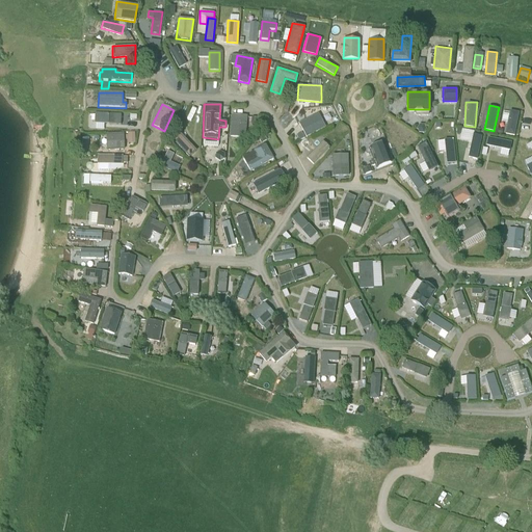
[(505,133),(514,135),(520,111),(510,109),(505,133)]
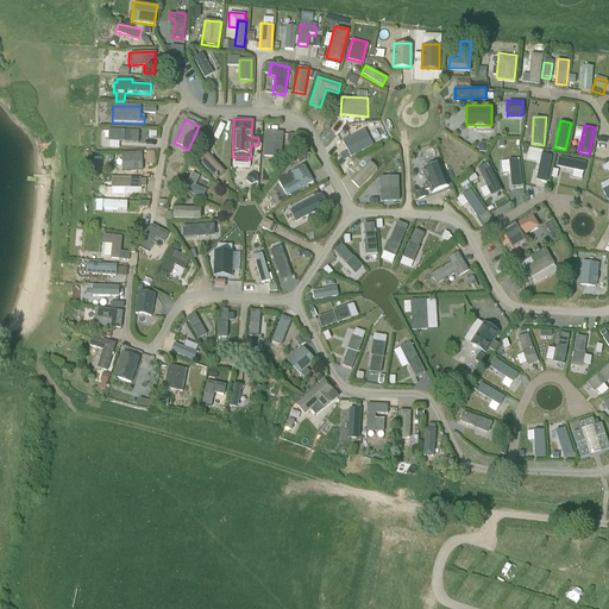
[(138,138),(139,129),(110,127),(108,137),(138,138)]
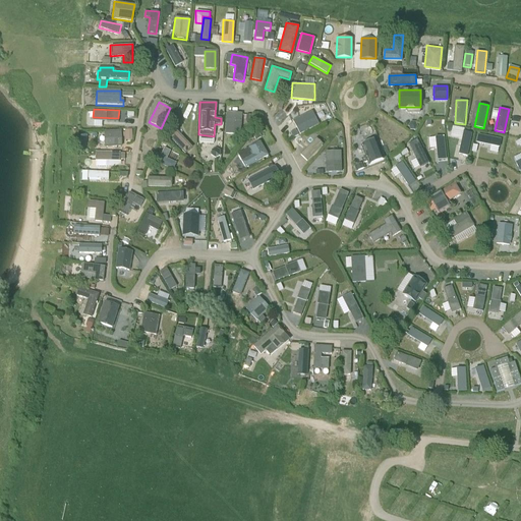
[(311,111),(293,121),(299,133),(319,123),(311,111)]
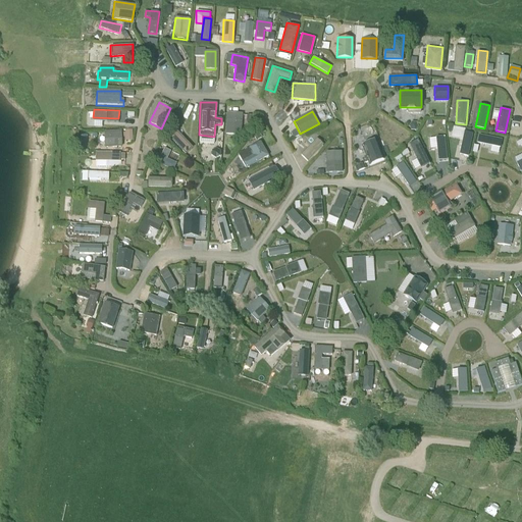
[(241,135),(242,113),(226,112),(225,135),(241,135)]
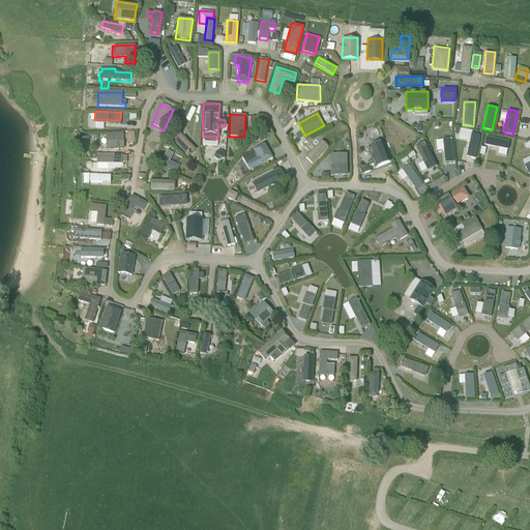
[(185,125),(182,119),(177,121),(181,127),(185,125)]
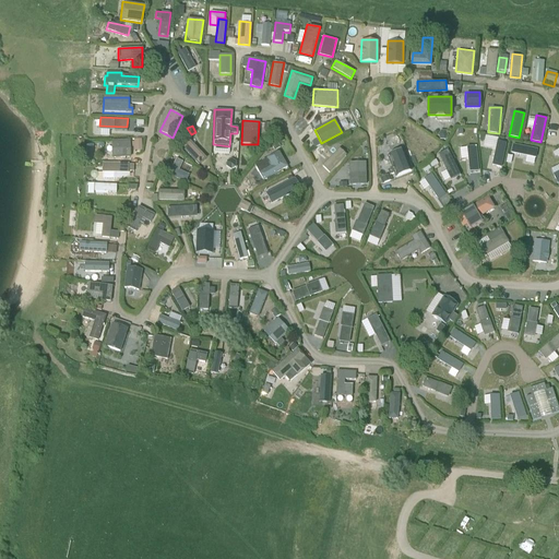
[(317,140),(311,143),(314,149),(320,145),(317,140)]
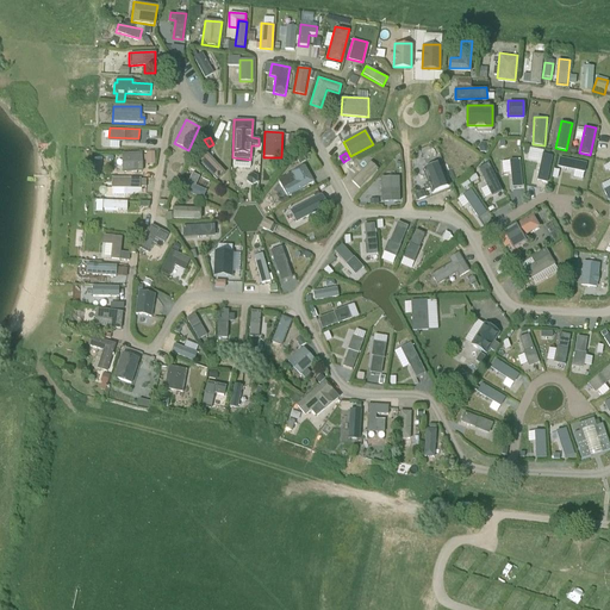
[(142,170),(141,154),(122,154),(123,172),(142,170)]
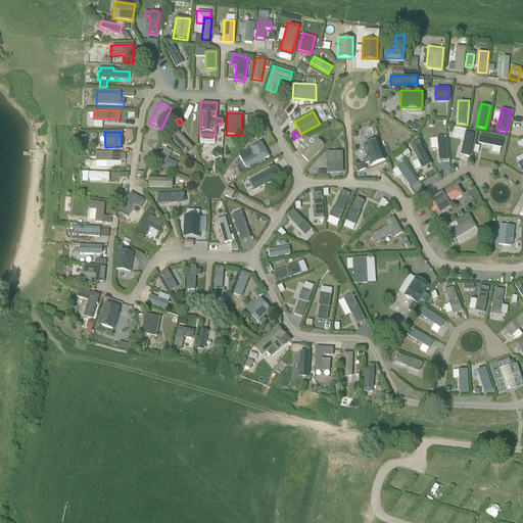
[(175,138),(187,151),(192,146),(180,133),(175,138)]
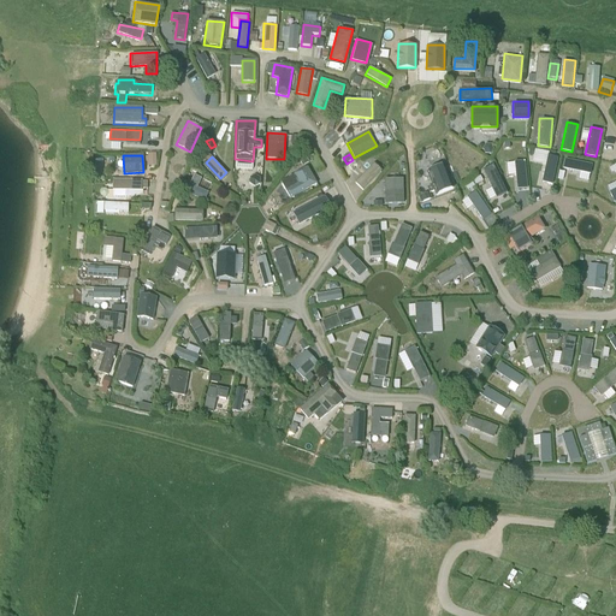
[(304,157),(298,160),(302,166),(308,163),(304,157)]
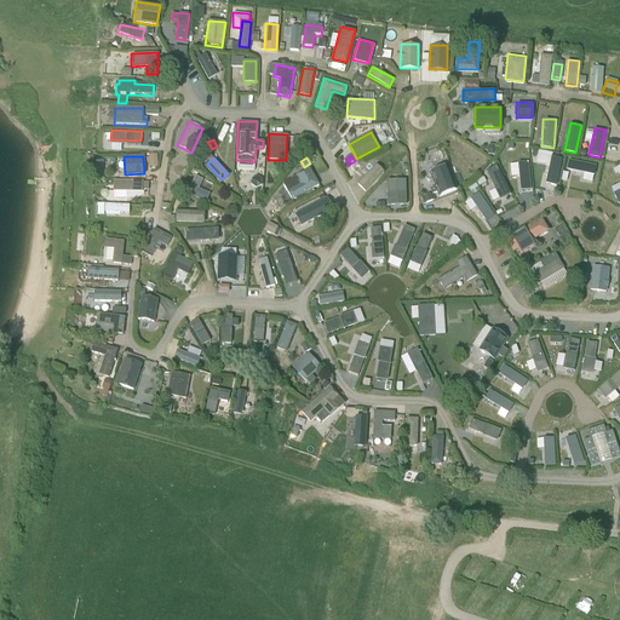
[(577,178),(592,182),(596,165),(569,159),(566,172),(578,174),(577,178)]
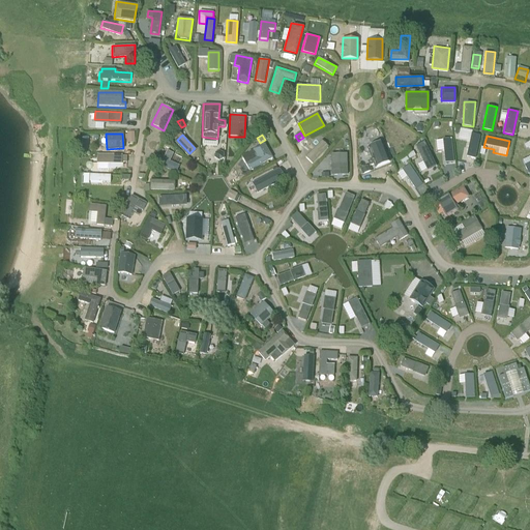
[(437,150),(444,149),(446,163),(454,162),(450,138),(435,140),(437,150)]
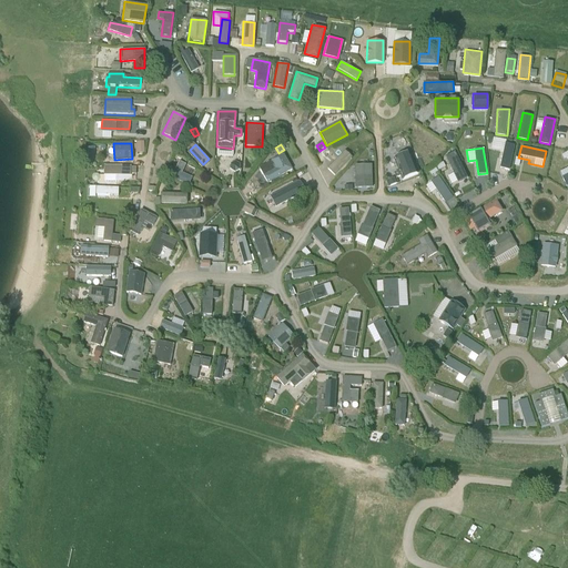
[(334,175),(353,158),(345,150),(327,168),(334,175)]
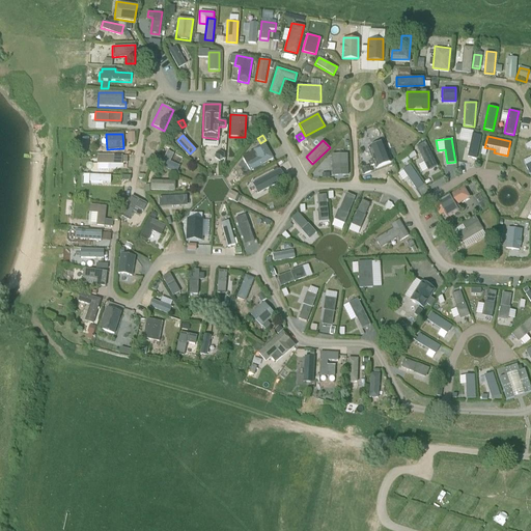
[(367,147),(375,169),(391,162),(383,141),(367,147)]
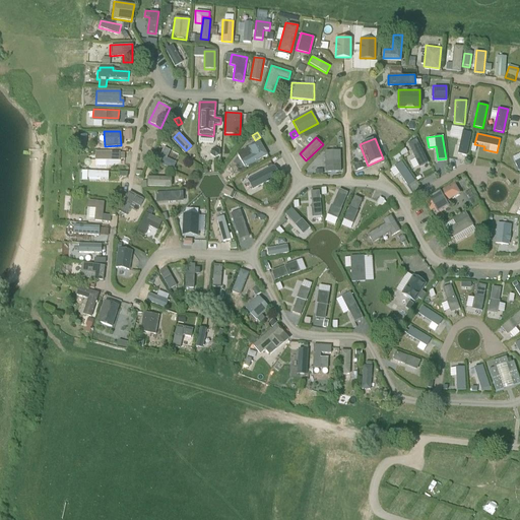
[(416,138),(403,144),(414,169),(428,163),(416,138)]
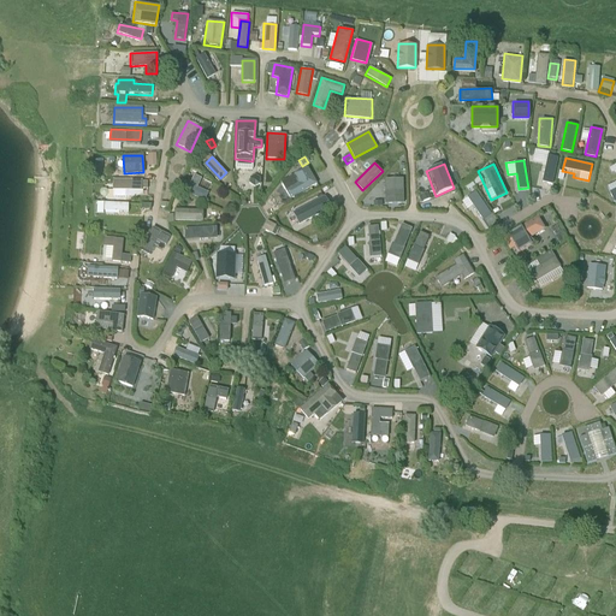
[(292,175),(298,183),(285,190),(290,199),(317,184),(306,166),(292,175)]
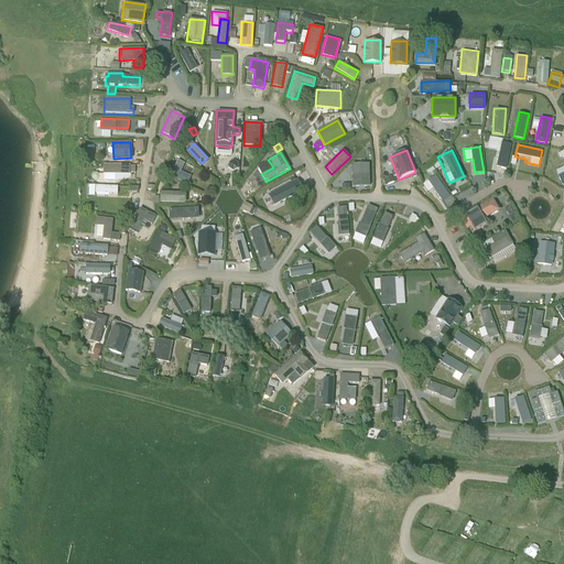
[(368,164),(353,164),(354,187),(369,187),(368,164)]
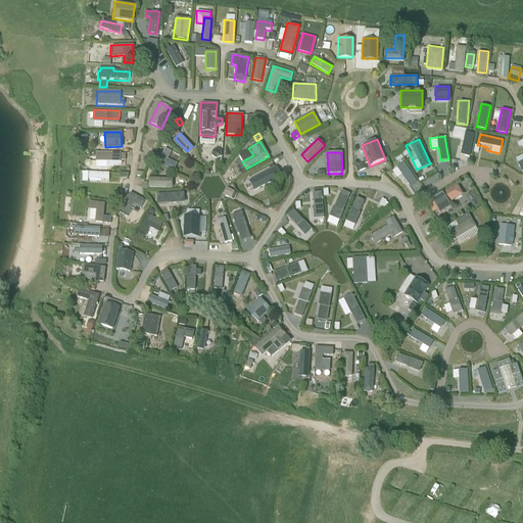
[(121,154),(96,153),(96,162),(121,162),(121,161),(121,154)]
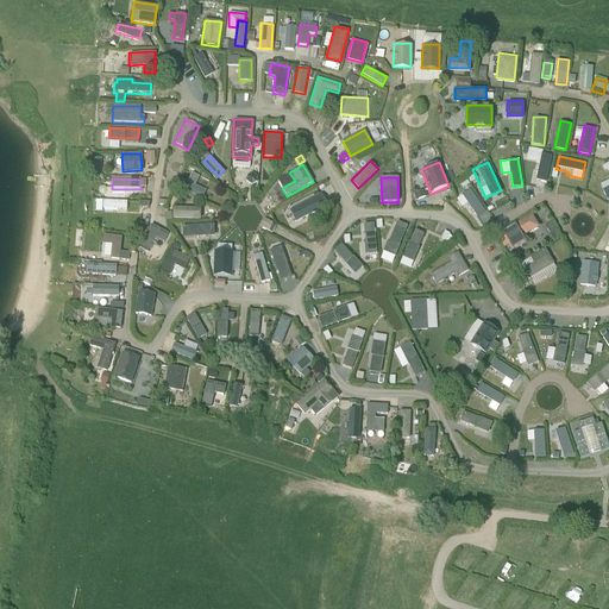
[(182,190),(202,200),(206,192),(186,182),(182,190)]
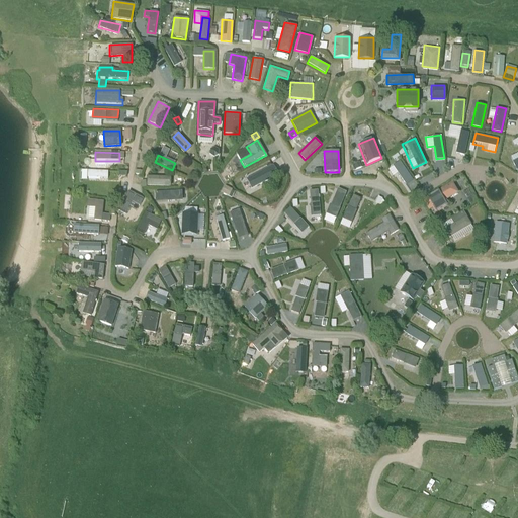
[(392,175),(399,172),(405,184),(412,180),(401,160),(387,167),(392,175)]
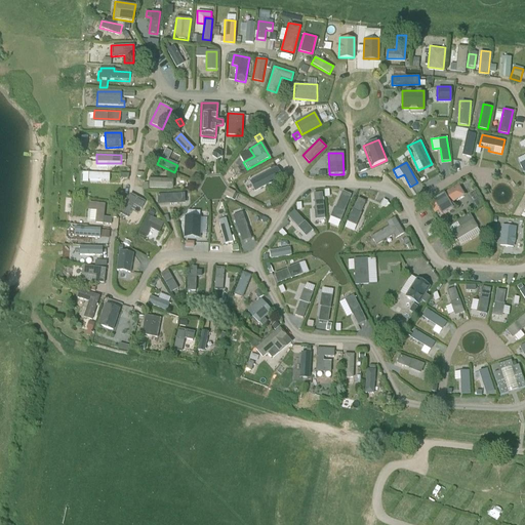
[(249,179),(254,190),(283,176),(278,166),(249,179)]
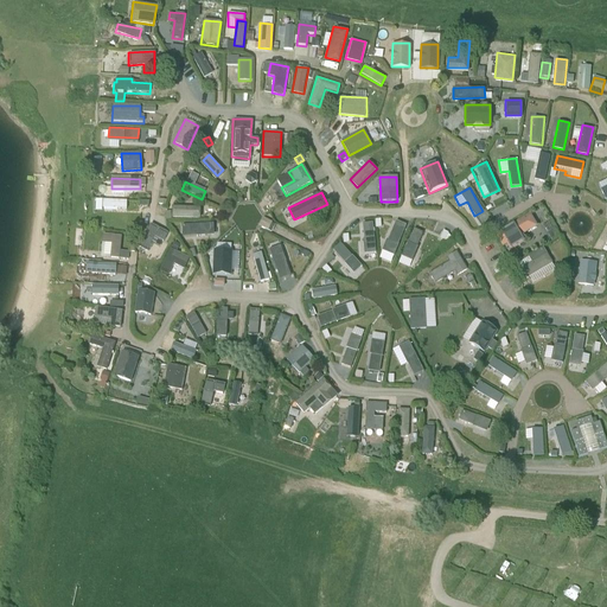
[(200,217),(200,205),(170,205),(170,217),(200,217)]
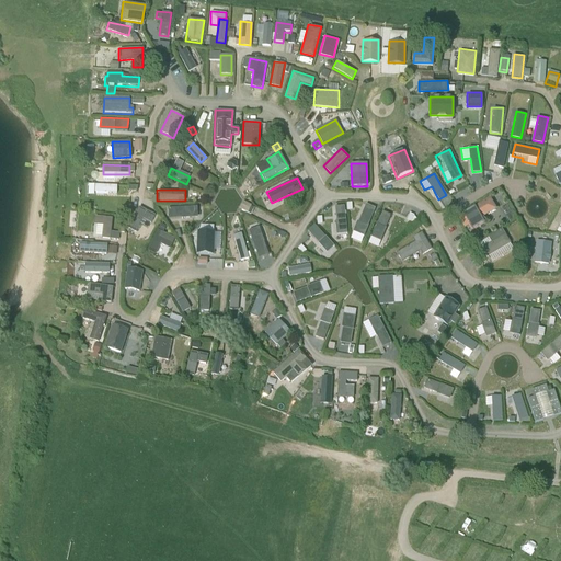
[(489,198),(457,218),(464,230),(468,228),(471,233),(483,225),(481,220),(496,210),(489,198)]
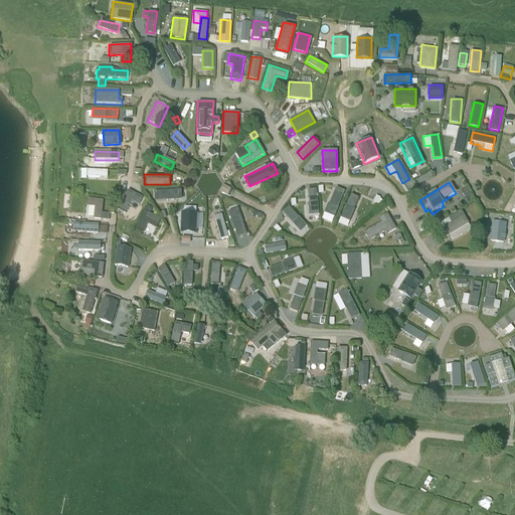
[(227,196),(230,190),(224,187),(221,193),(227,196)]
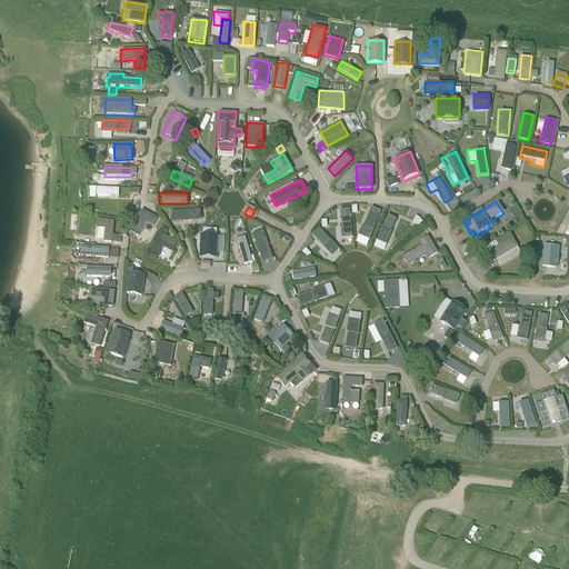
[(363,226),(359,236),(368,240),(380,212),(370,208),(363,226)]
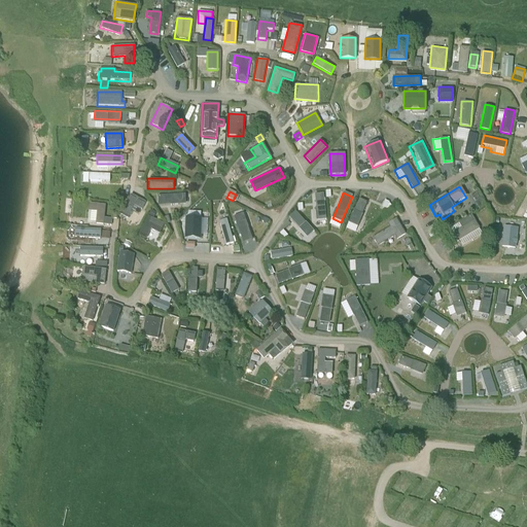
[(145,202),(131,194),(119,214),(127,218),(133,205),(141,210),(145,202)]
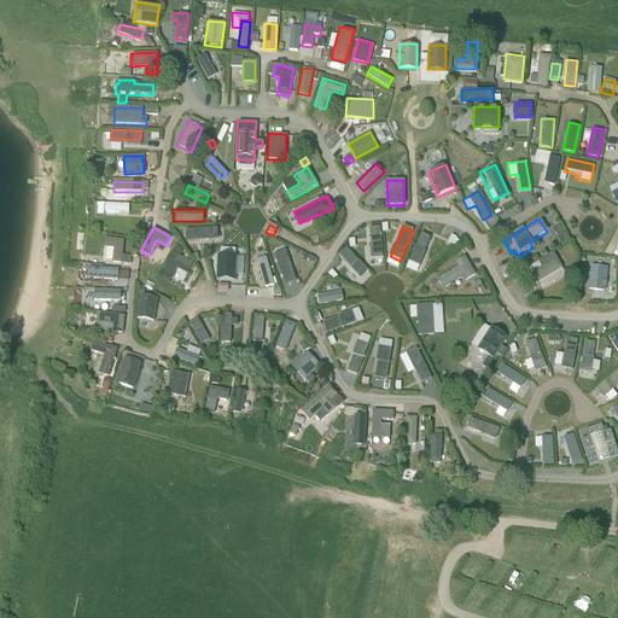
[(216,228),(185,229),(185,242),(202,242),(200,239),(217,238),(216,228)]
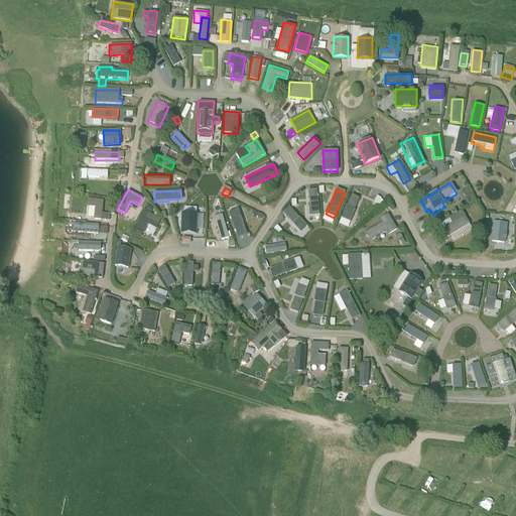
[(316,190),(307,191),(309,214),(318,214),(316,190)]
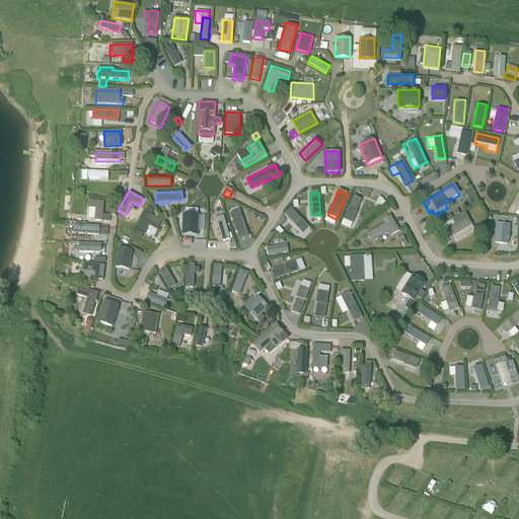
[(473,196),(467,200),(471,206),(477,202),(473,196)]
